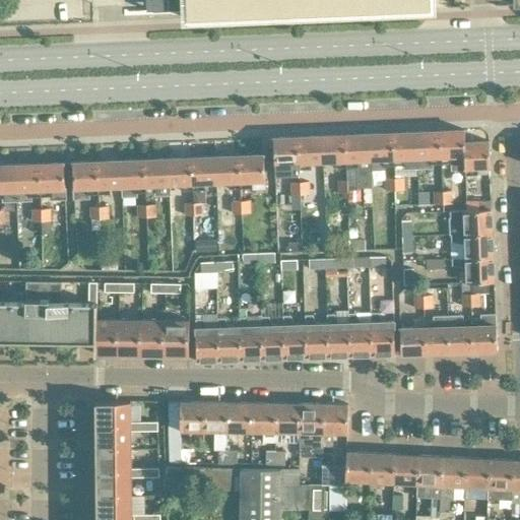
[(151,0),(152,3),(152,4),(186,3),(187,18),(431,8),(430,0),(151,0)]
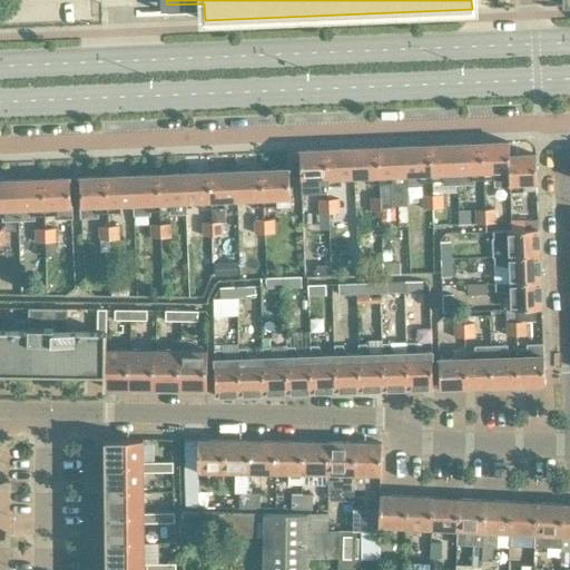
[(509,141),(483,143),(485,178),(495,178),(495,187),(510,186),(511,186),(510,155),(509,141)]
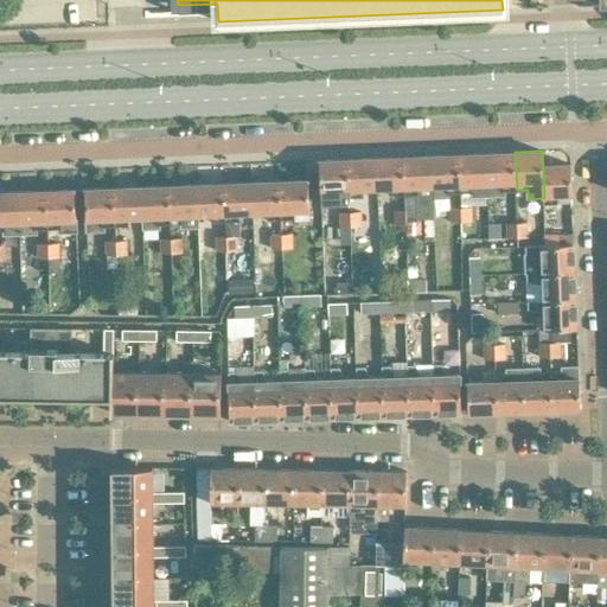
[(515,152),(487,153),(489,195),(508,193),(508,191),(517,190),(515,152)]
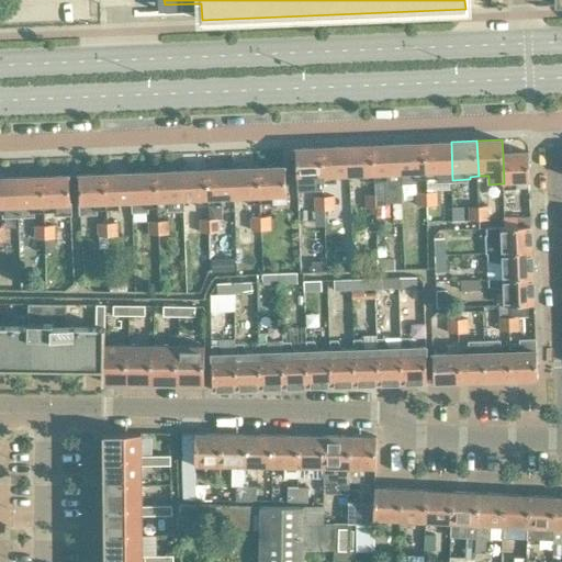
[(452,180),(451,142),(425,143),(427,178),(438,178),(438,180),(452,180)]
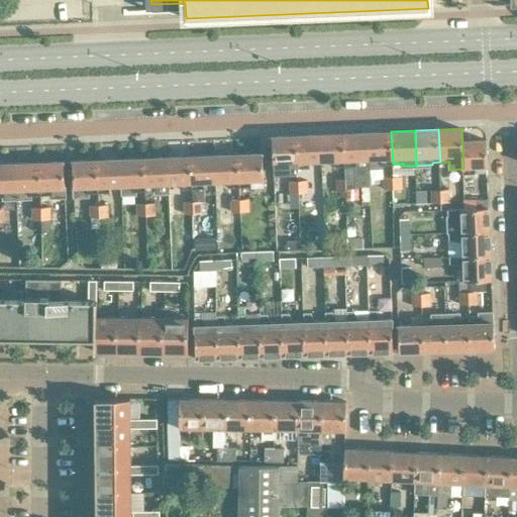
[(393,164),(391,131),(368,132),(370,168),(383,168),(383,165),(393,164)]
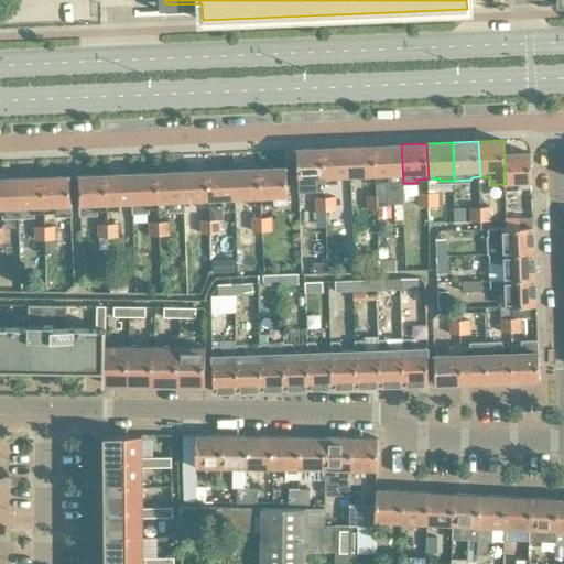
[(403,203),(403,183),(401,144),(376,145),(378,181),(378,194),(379,205),(388,205),(388,204),(403,203)]
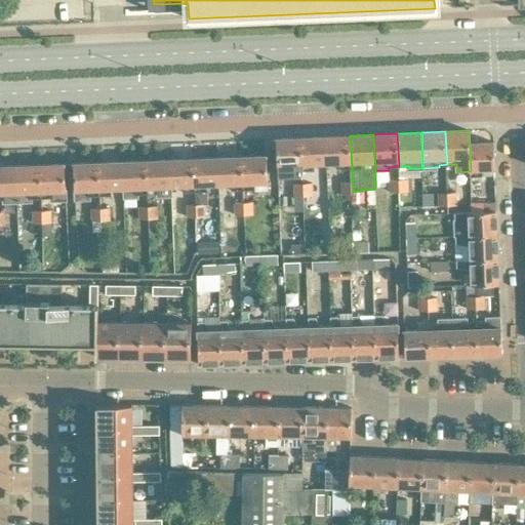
[(352,168),(350,135),(326,136),(327,163),(338,163),(339,169),(352,168)]
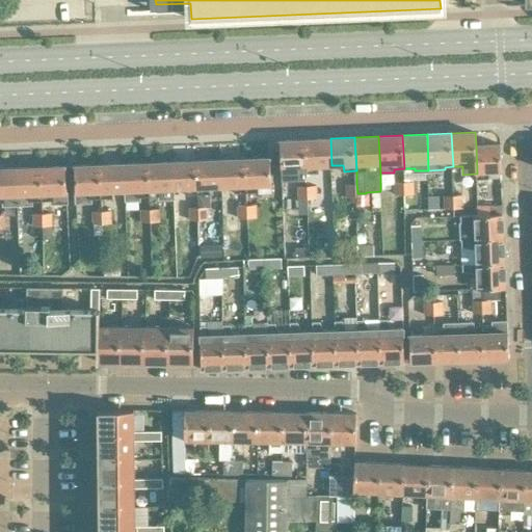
[(330,138),(306,139),(308,173),(319,173),(319,166),(331,165),(330,138)]
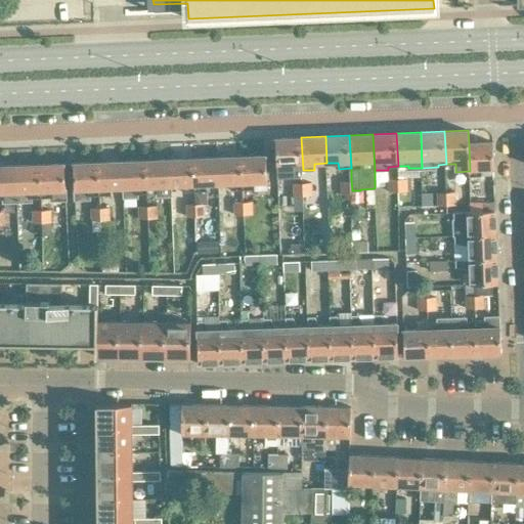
[(301,137),(276,138),(276,147),(277,168),(277,177),(303,176),(303,170),(301,137)]
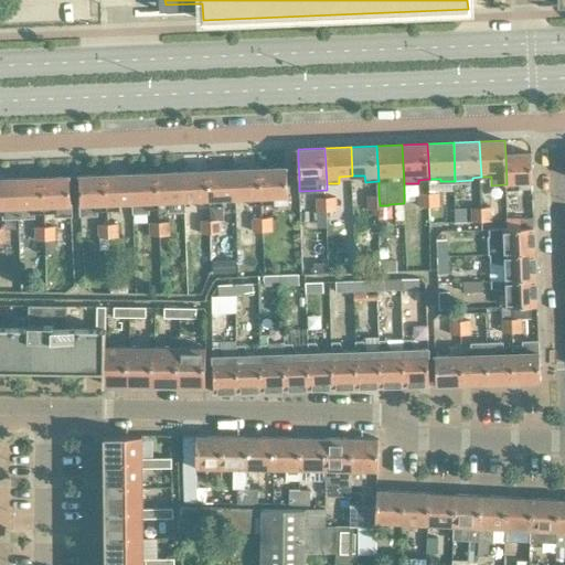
[(298,159),(298,149),(285,150),(285,159),(298,159)]
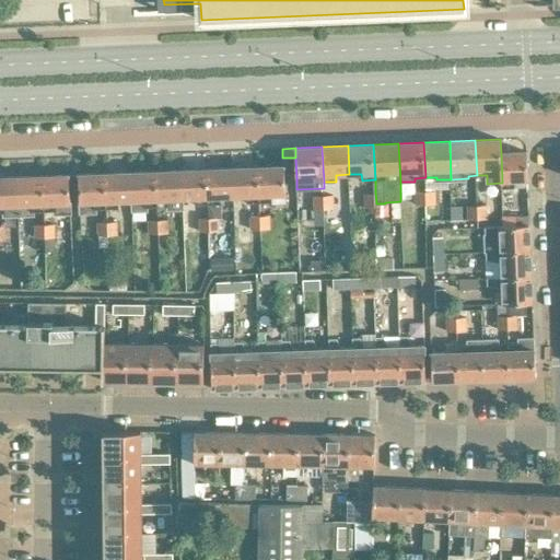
[(501,152),(502,183),(502,188),(528,187),(526,151),(501,152)]
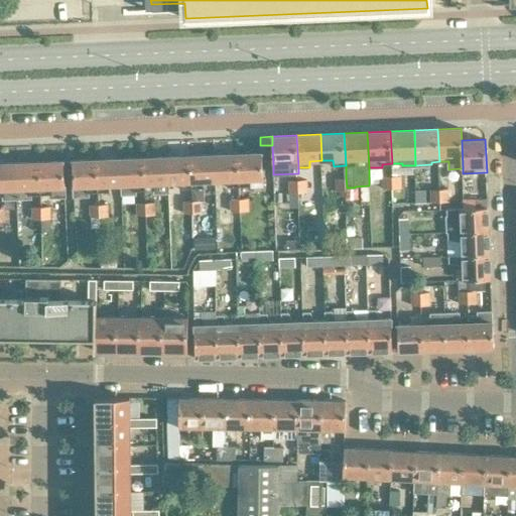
[(262,153),(237,154),(238,185),(250,185),(250,178),(263,177),(262,153)]
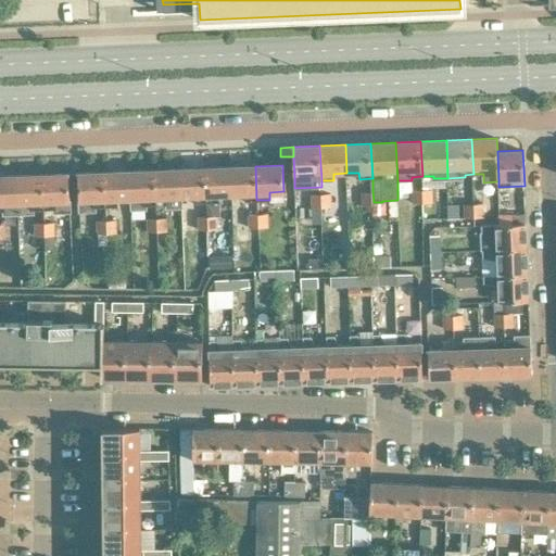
[(243,193),(243,201),(256,200),(255,166),(230,167),(231,193),(243,193)]
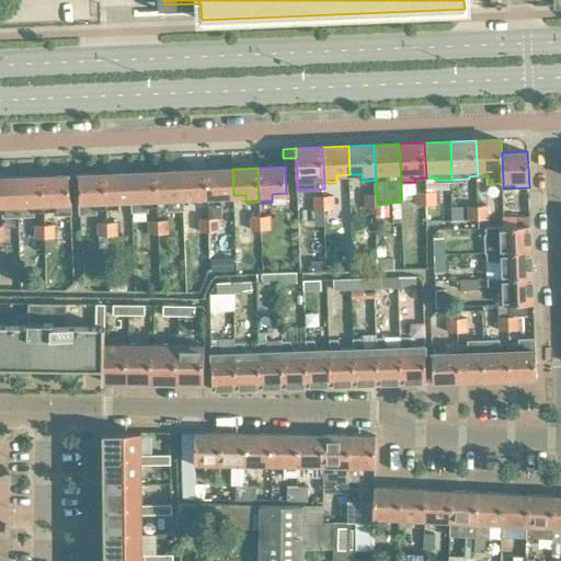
[(208,170),(209,204),(209,218),(210,231),(219,231),(219,218),(222,218),(221,196),(233,195),(232,169),(208,170)]
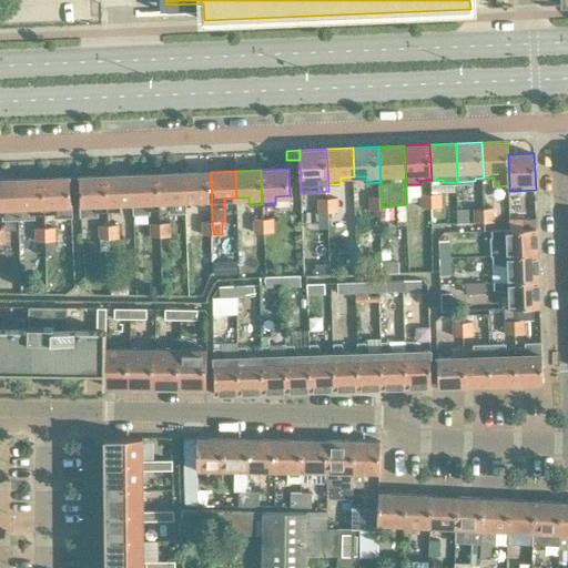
[(212,206),(211,172),(184,173),(185,200),(199,200),(199,206),(212,206)]
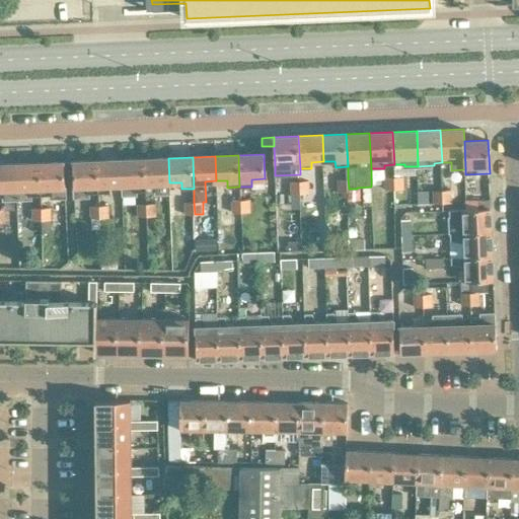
[(146,191),(144,158),(122,159),(122,184),(123,195),(139,195),(139,191),(146,191)]
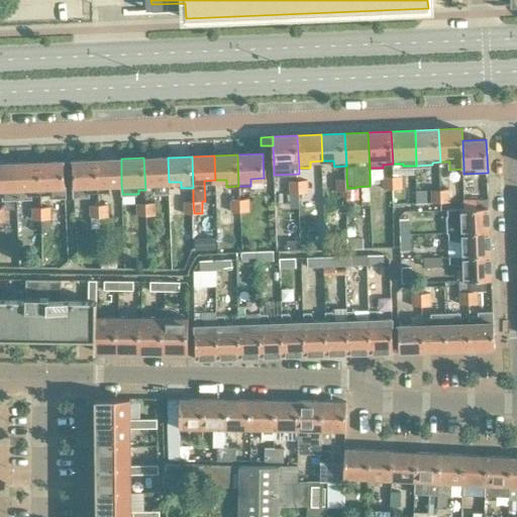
[(168,158),(143,158),(145,190),(153,190),(157,190),(157,193),(169,193),(169,182),(168,158)]
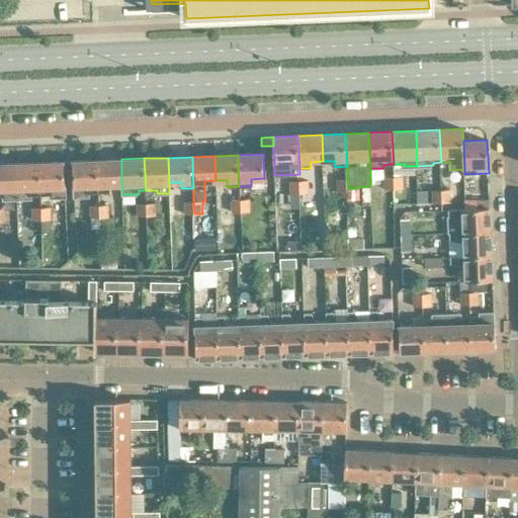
[(121,159),(97,160),(99,192),(110,191),(110,185),(121,184),(121,159)]
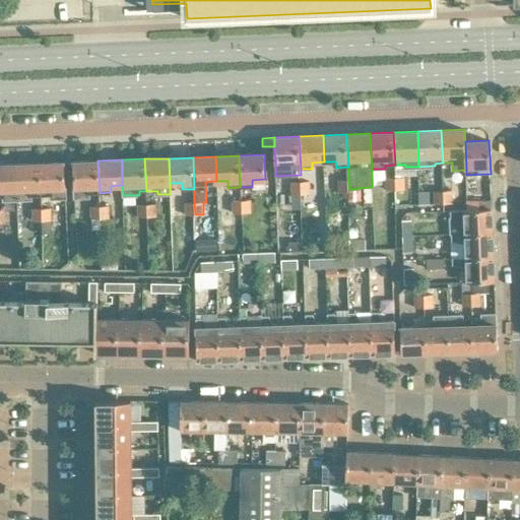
[(100,193),(98,160),(73,161),(74,197),(91,196),(91,193),(100,193)]
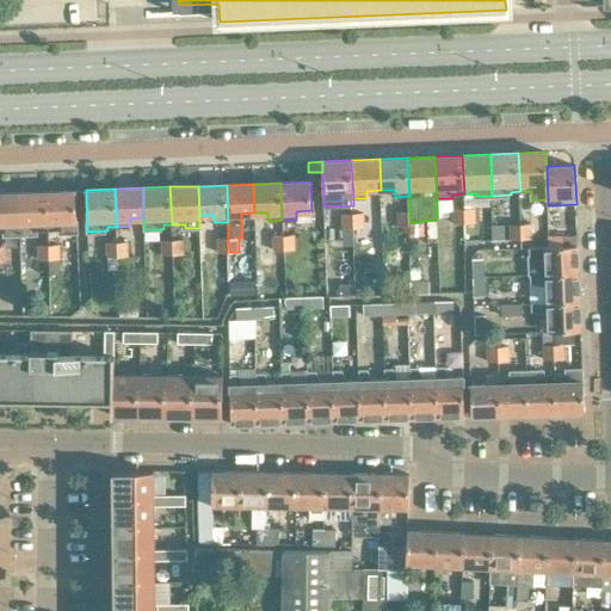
[(47,191),(19,192),(20,234),(38,234),(38,230),(48,230),(47,191)]
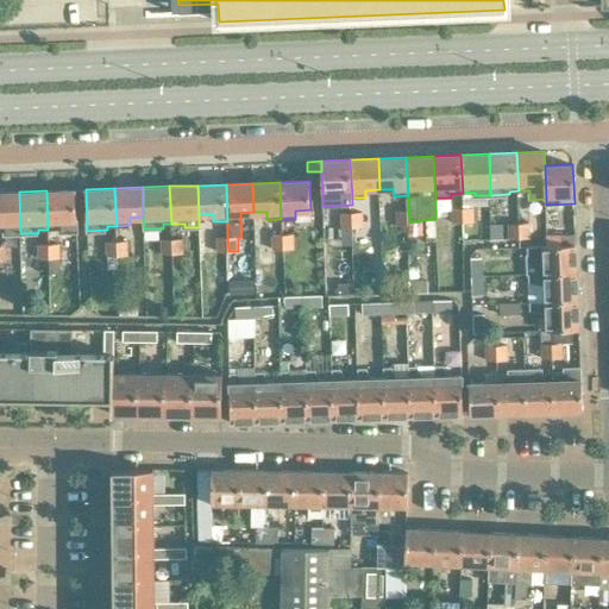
[(75,190),(46,190),(48,230),(60,228),(60,232),(76,231),(75,190)]
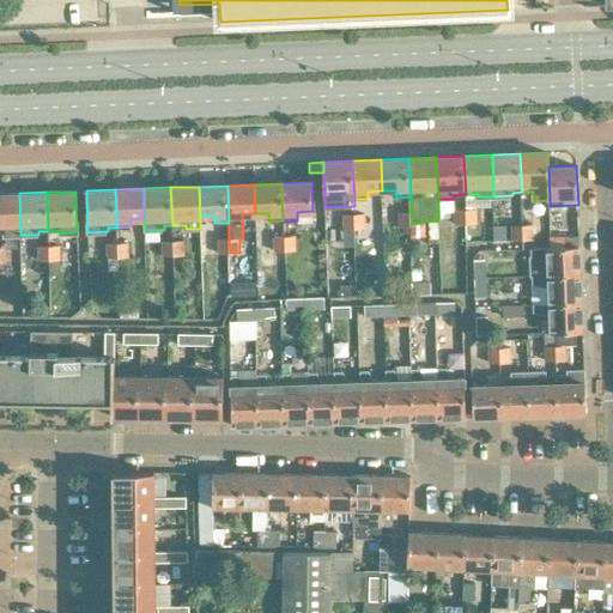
[(20,235),(19,193),(0,193),(0,232),(5,232),(5,236),(20,235)]
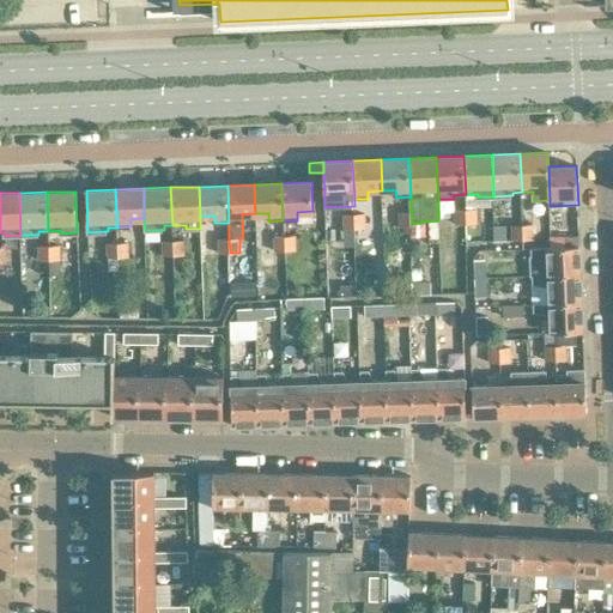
[(456,223),(466,223),(466,208),(455,208),(456,223)]
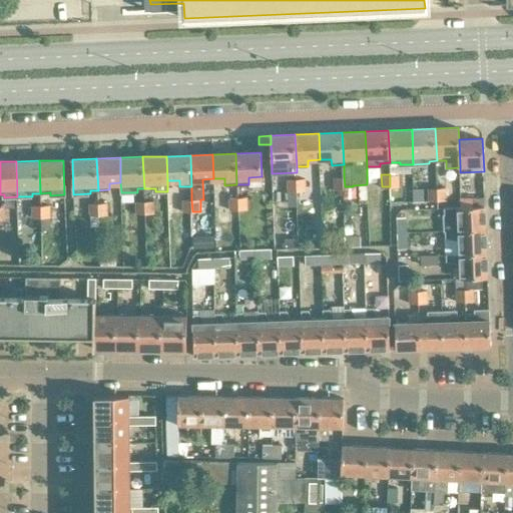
[(399,174),(390,174),(391,186),(399,186),(399,174)]
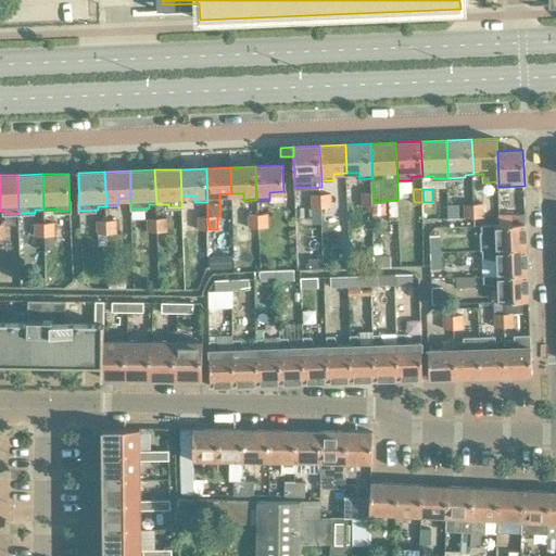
[(374,204),(374,202),(373,191),(363,191),(364,204),(374,204)]
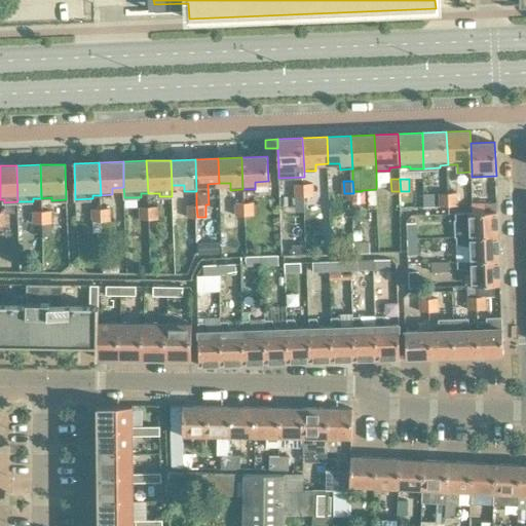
[(296,195),(305,195),(304,183),(295,183),(296,195)]
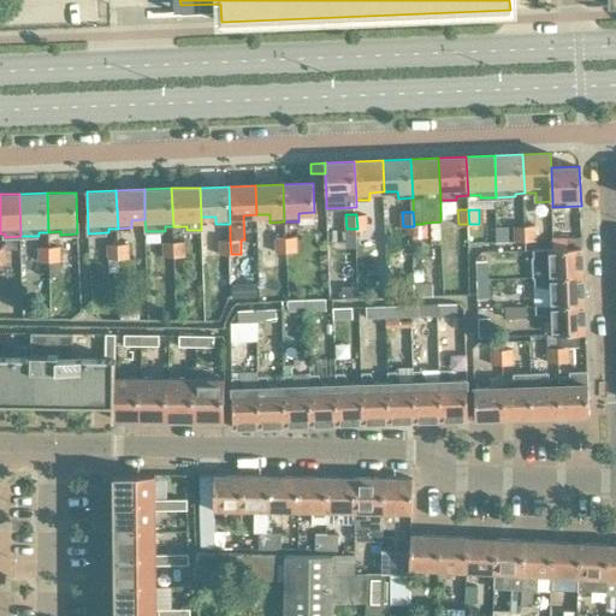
[(367,214),(356,214),(357,229),(367,229),(367,214)]
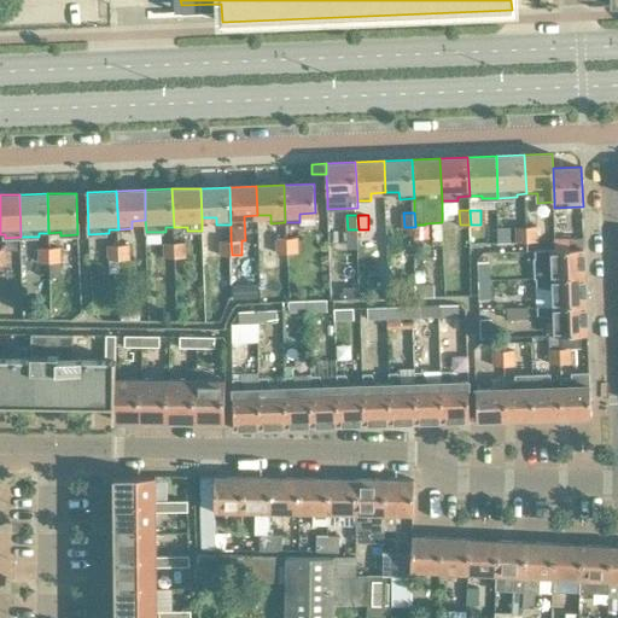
[(538,226),(529,227),(529,242),(540,240),(538,226)]
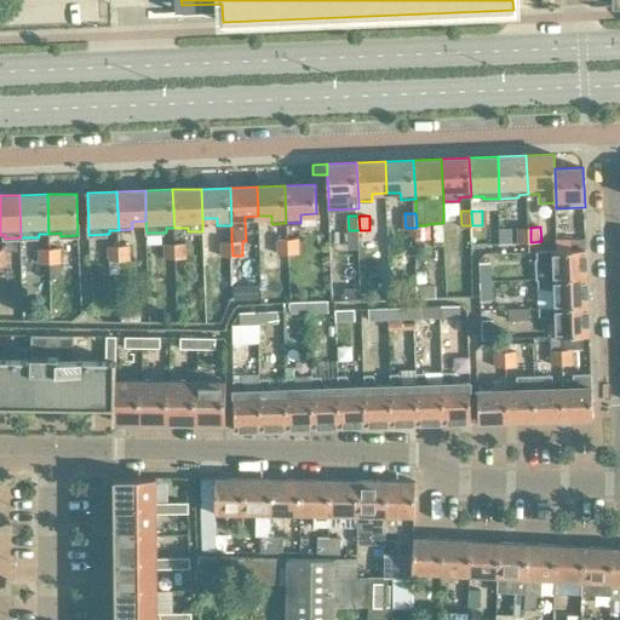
[(501,244),(514,242),(512,228),(500,229),(501,244)]
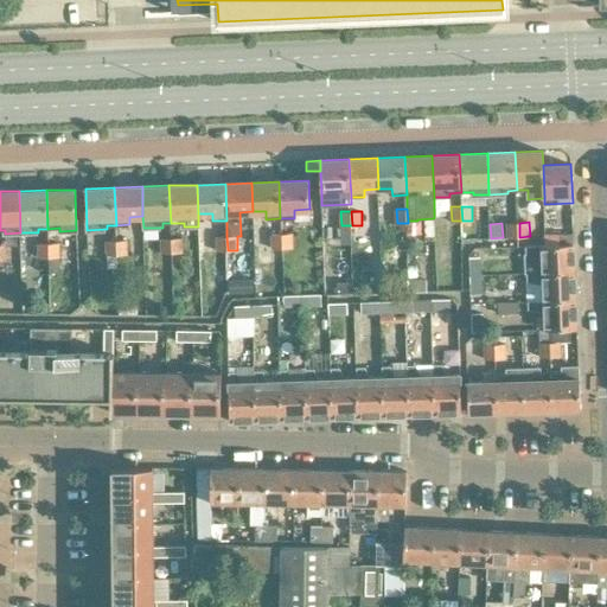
[(510,237),(519,237),(519,223),(509,223),(510,237)]
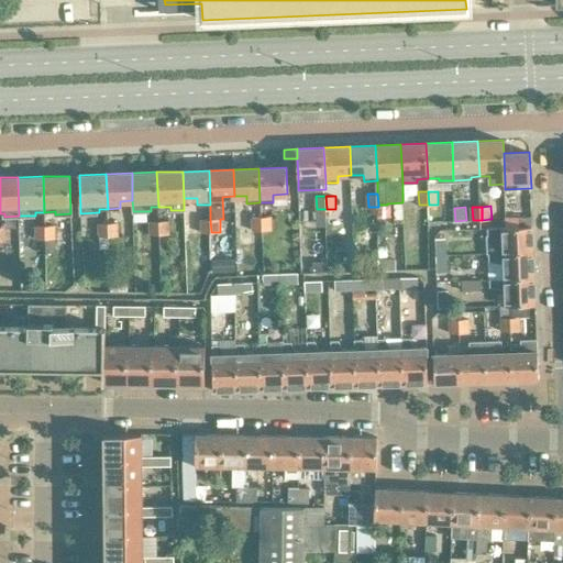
[(261,217),(251,218),(252,231),(261,230),(261,217)]
